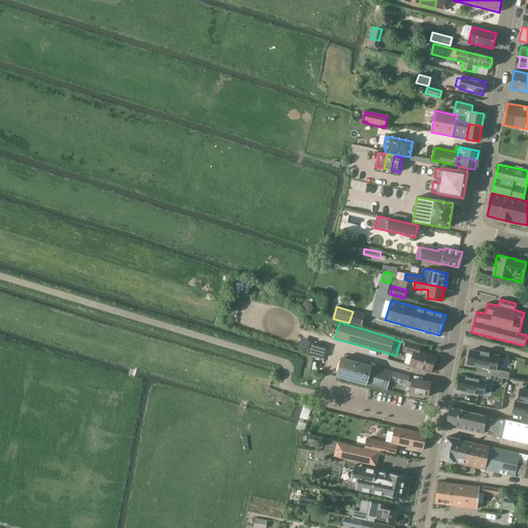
[(414,354),(409,366),(431,372),(436,357),(419,352),(421,347),(406,341),(403,351),(414,354)]
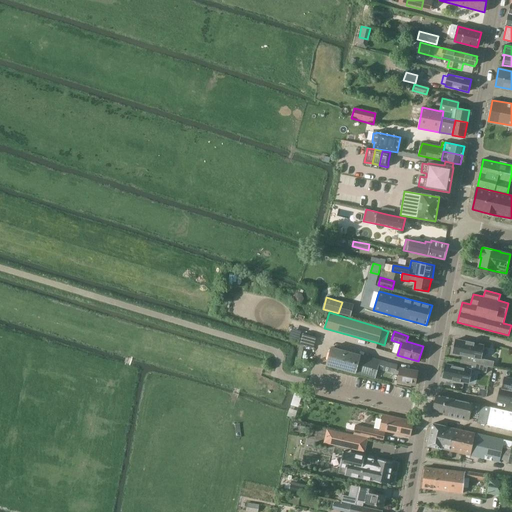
[(463,355),(461,361),(486,367),(488,367),(493,368),(495,361),(481,358),(484,345),(475,343),(474,345),(466,343),(466,342),(456,339),(453,353),(463,355)]
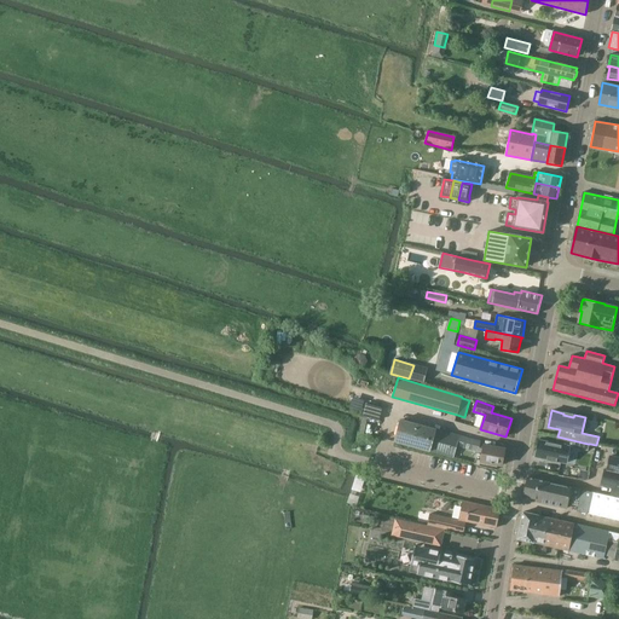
[(457,446),(482,453),(480,464),(497,467),(497,464),(502,466),(502,463),(505,462),(505,457),(503,456),(505,449),(480,445),(480,441),(400,420),(394,441),(453,457),(457,446)]
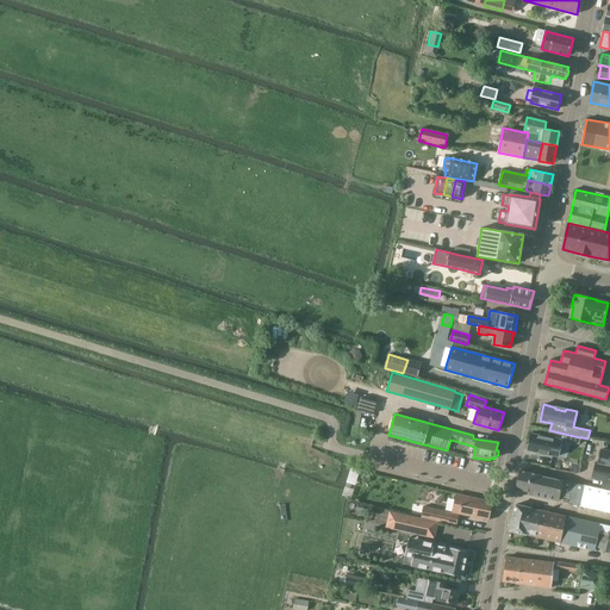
[(579,437),(549,430),(548,437),(531,434),(528,450),(539,453),(540,450),(549,453),(549,454),(559,456),(562,441),(580,444),(582,437),(579,437)]
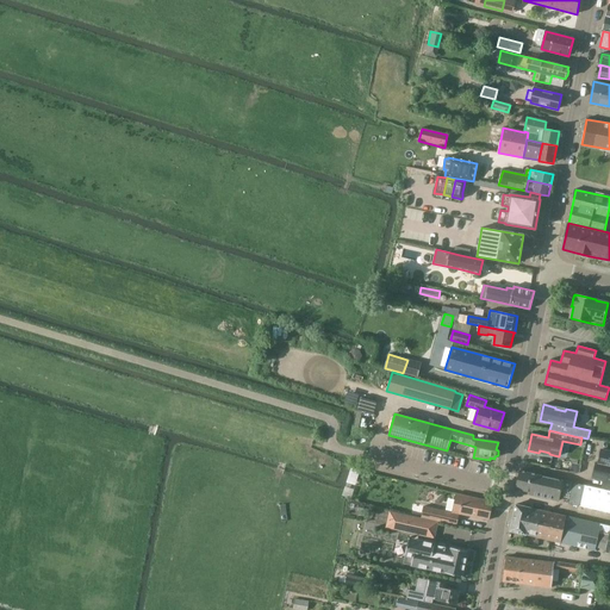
[(598,464),(609,465),(609,452),(602,449),(598,464)]
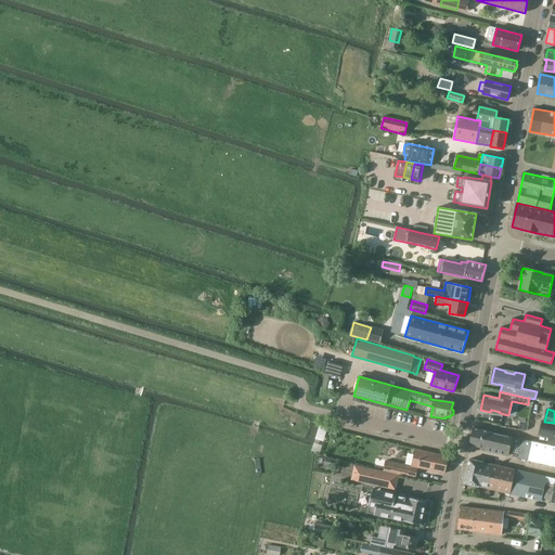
[(554,437),(553,444),(554,444),(554,423),(544,422),(542,421),(540,434),(554,437)]
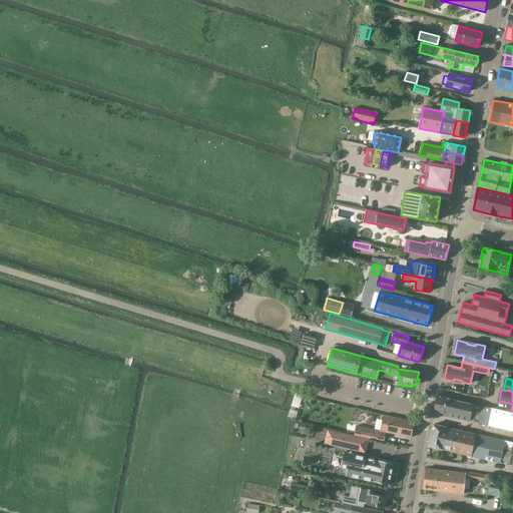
[(465,417),(479,420),(482,406),(438,396),(434,411),(449,414),(448,417),(464,420),(465,417)]
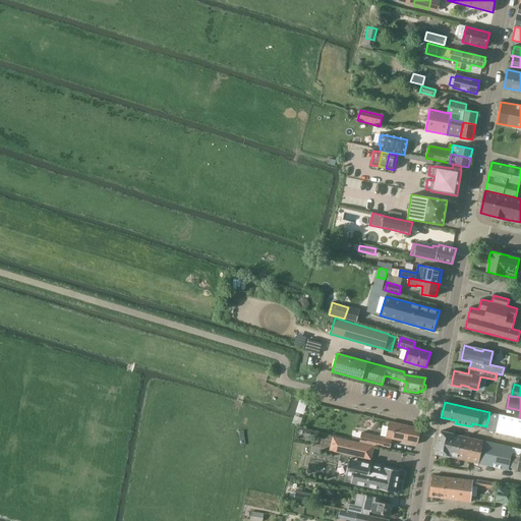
[(485,430),(495,432),(499,414),(489,412),(486,426),(485,430)]
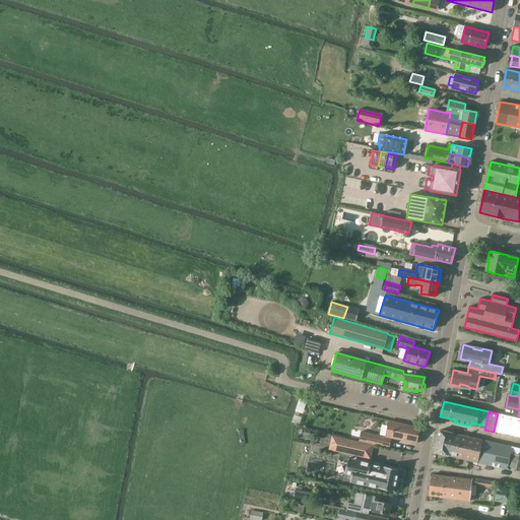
[(494,432),(502,434),(506,415),(498,413),(494,432)]
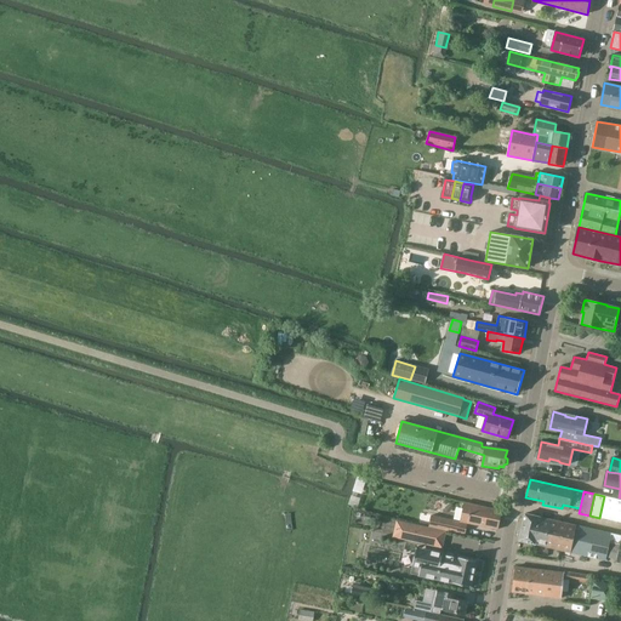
[(599,518),(609,519),(614,497),(604,496),(599,518)]
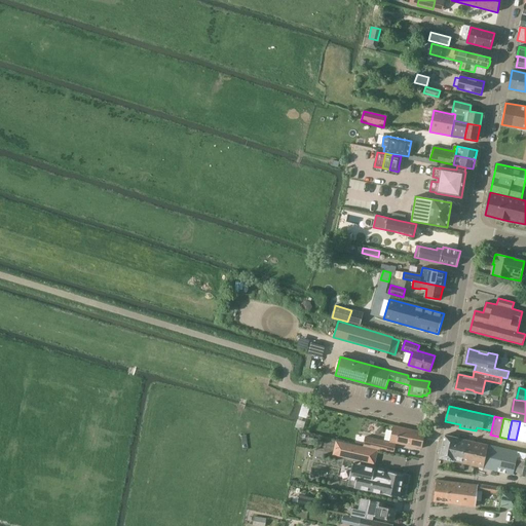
[(516,440),(524,442),(525,430),(525,422),(520,421),(516,440)]
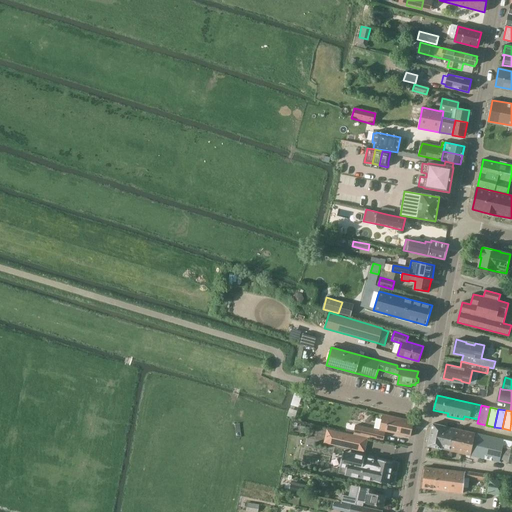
[(380,431),(363,427),(356,426),(354,435),(383,441),(385,431),(410,436),(414,421),(383,415),(380,431)]
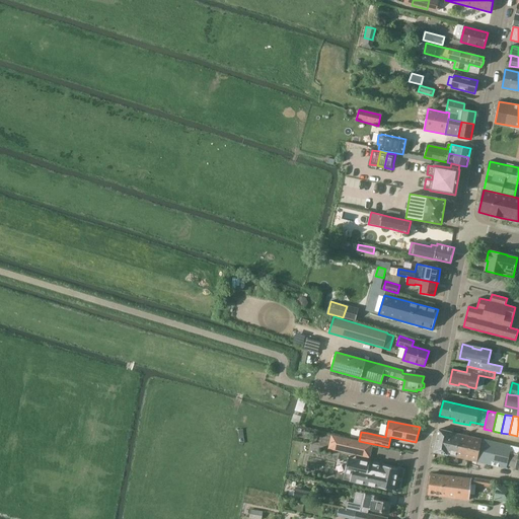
[(434,452),(457,457),(463,435),(439,430),(434,452)]
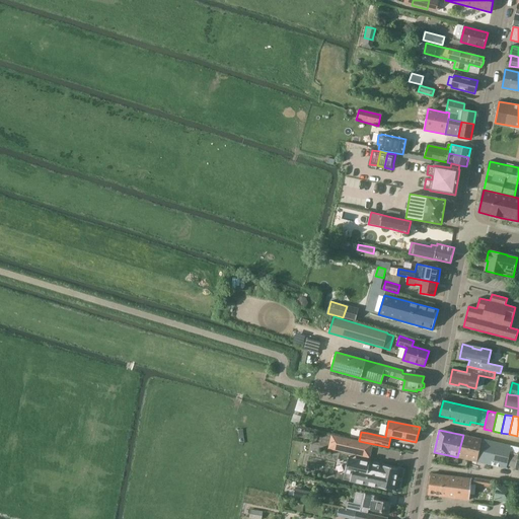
[(457,457),(482,463),(487,440),(463,435),(457,457)]
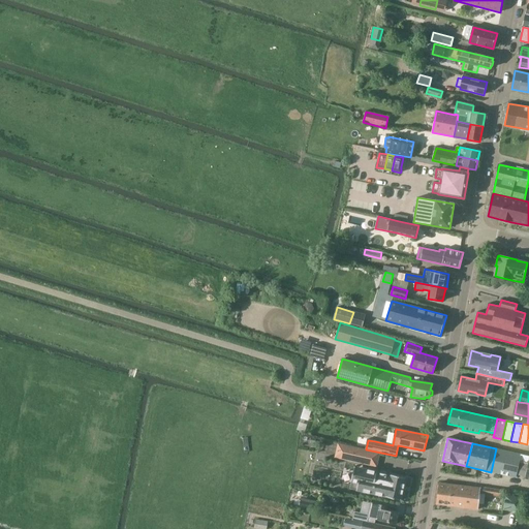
[(365,461),(368,450),(339,444),(336,457),(352,461),(352,459),(365,461)]
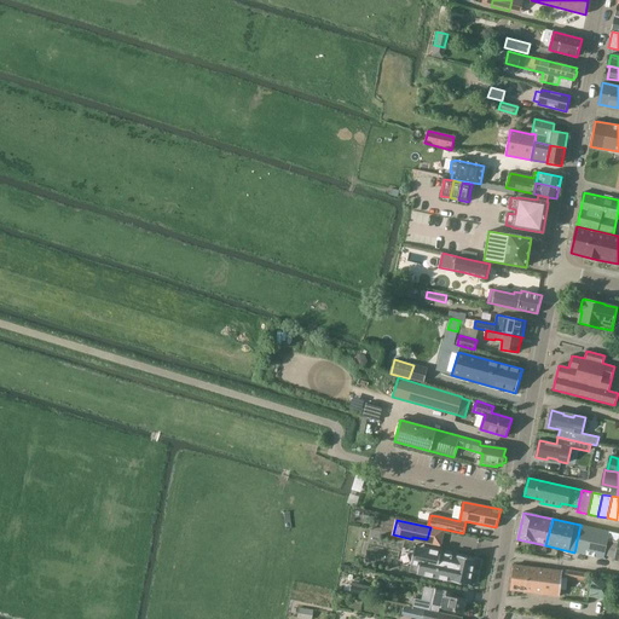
[(603,559),(606,550),(609,532),(580,525),(574,553),(603,559)]
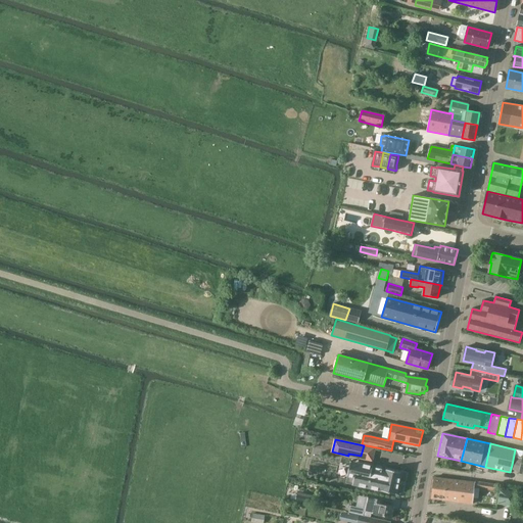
[(512,465),(521,467),(522,457),(522,450),(515,449),(512,465)]
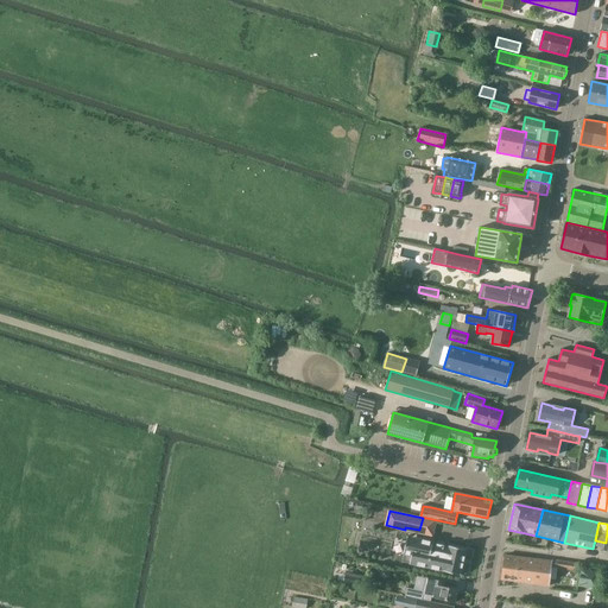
[(434,542),(407,536),(404,553),(411,556),(410,563),(461,575),(467,550),(449,545),(449,546),(434,543),(434,542)]
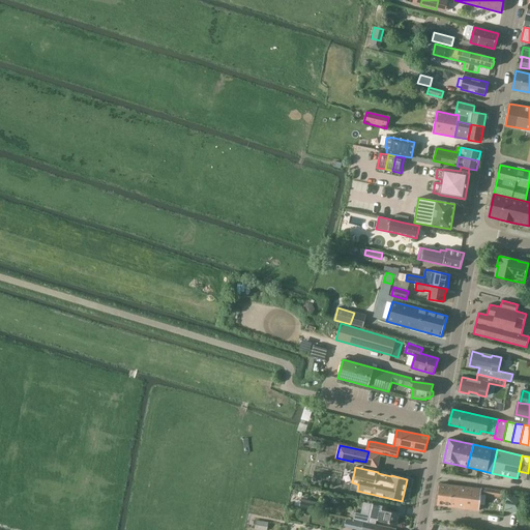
[(440,483),(438,505),(479,510),(481,494),(482,489),(481,489),(440,483)]
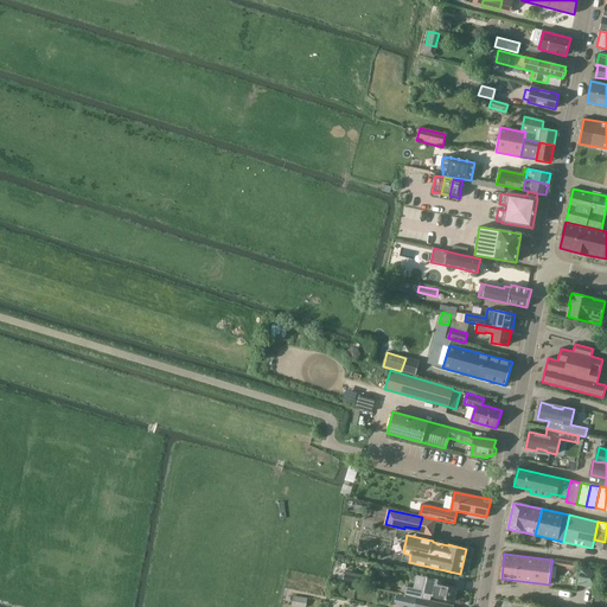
[(458,588),(442,585),(443,581),(426,576),(423,590),(407,587),(404,595),(422,599),(423,594),(454,601),(458,588)]
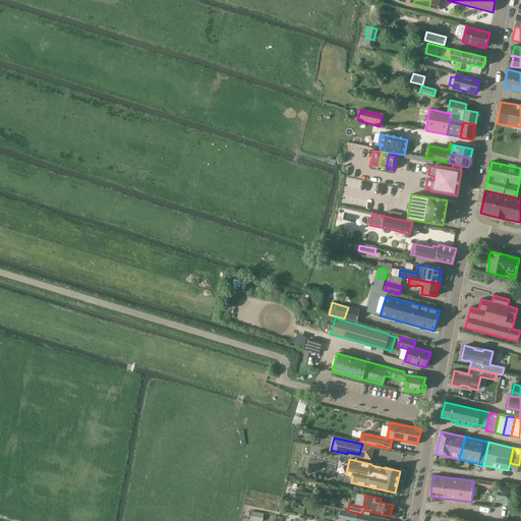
[(251,520),(263,520),(264,514),(251,512),(249,520),(251,520)]
